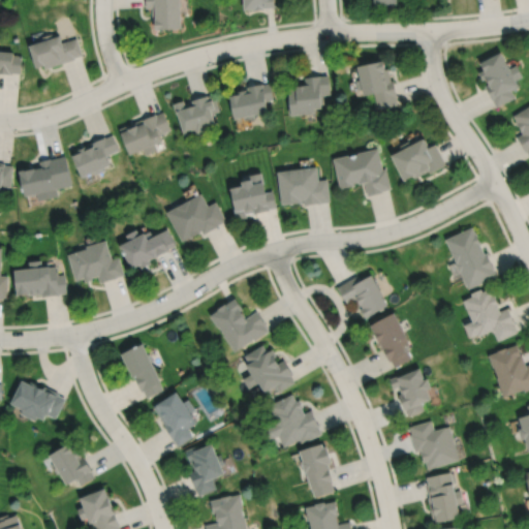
[(145,0),(146,8),(151,8),(152,22),(154,22),(155,28),(182,27),(180,0),(145,0)]
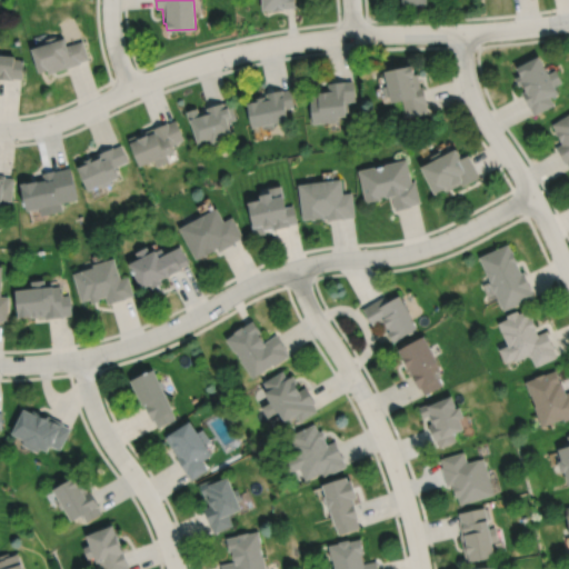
[(262,0),(263,11),(273,11),(273,12),(285,11),(285,10),(297,9),(296,0),(262,0)]
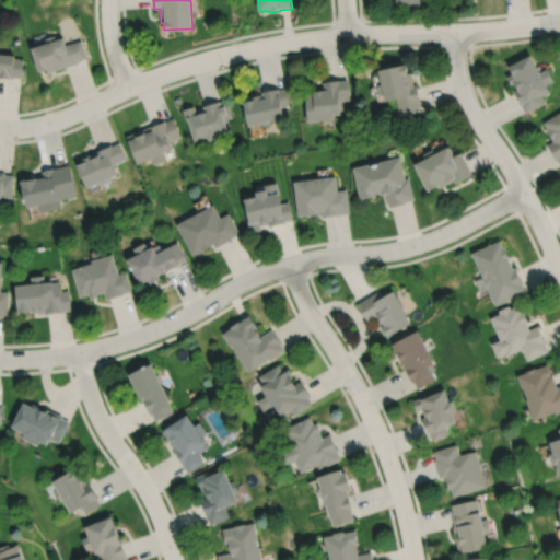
[(31,44),(38,68),(46,66),(47,70),(80,60),(79,59),(86,57),(81,38),(66,43),(63,34),(55,36),(55,33),(44,36),(45,39),(31,44)]
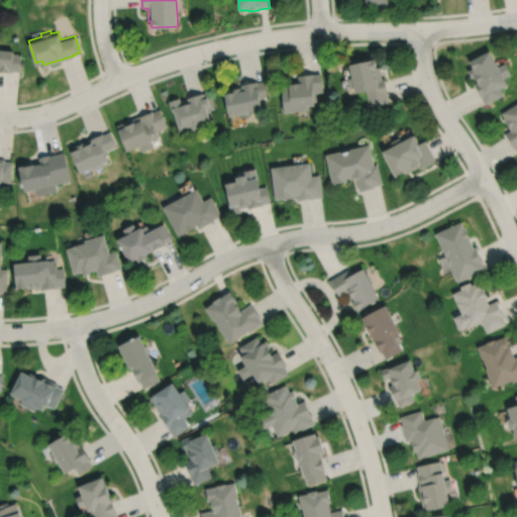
[(0,70),(11,71),(11,69),(20,70),(21,53),(12,53),(12,48),(0,46),(0,70)]
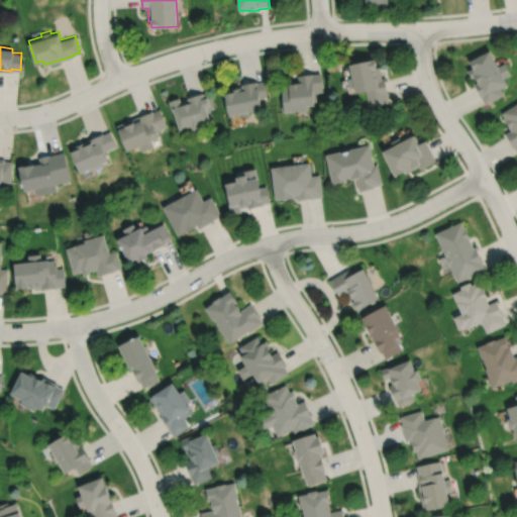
[(489,47),(468,58),(472,66),(467,68),(472,77),(475,75),(478,80),(473,82),(481,96),(481,95),(485,102),(503,93),(500,86),(507,83),(504,76),(511,73),(505,61),(498,64),(489,47)]
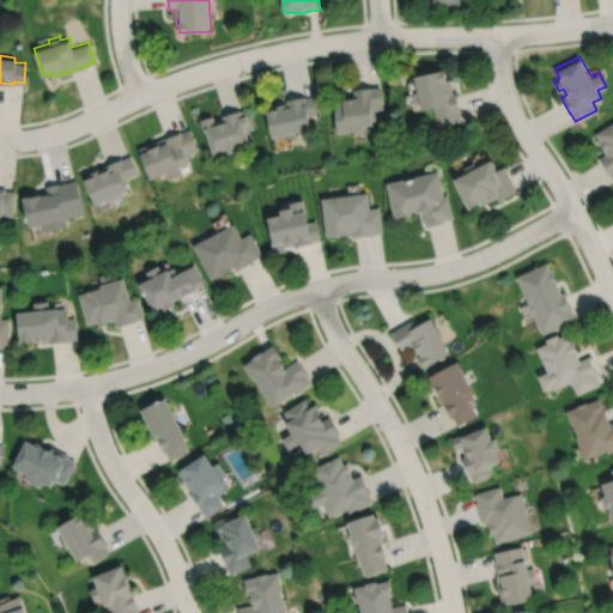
[(417,72),(420,89),(414,90),(417,102),(423,101),(425,108),(435,105),(438,125),(462,120),(460,109),(461,109),(457,91),(454,91),(451,77),(450,77),(448,66),(417,72)]
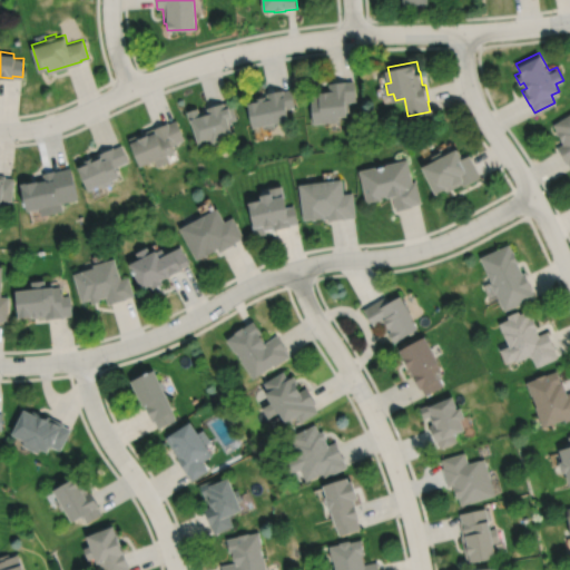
[(312,92),(314,106),(311,106),(313,121),(342,118),(341,115),(347,115),(346,112),(350,112),(349,100),(357,99),(355,79),(346,80),(346,79),(330,81),(330,88),(321,90),(321,91),(312,92)]
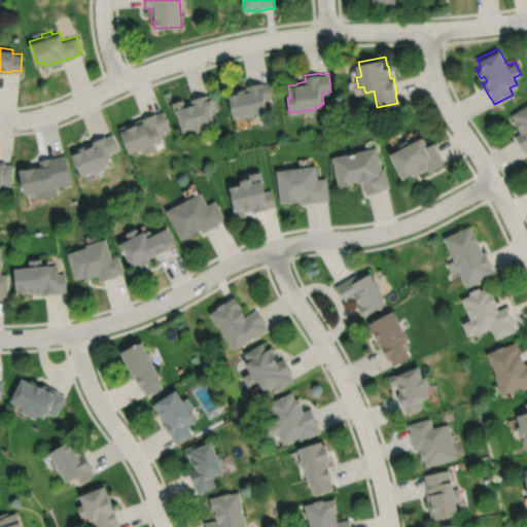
[(231,93),(235,115),(244,113),(245,118),(254,116),(253,112),(269,109),(267,99),(274,97),(270,81),(262,82),(262,81),(247,84),(247,86),(238,89),(239,91),(231,93)]
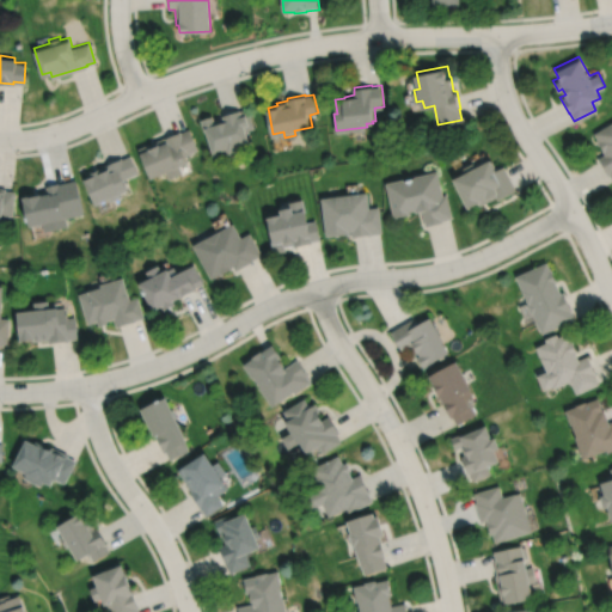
[(201,117),(204,130),(207,130),(210,141),(209,142),(210,147),(212,147),(214,153),(226,150),(225,147),(227,147),(228,152),(239,148),(238,144),(250,140),(246,129),(255,127),(249,106),(240,109),(222,114),(222,116),(214,118),(213,114),(201,117)]
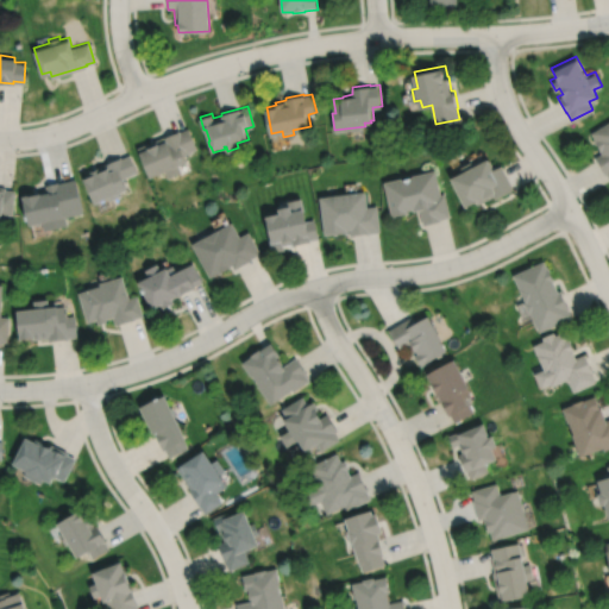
[(608,119),(590,131),(595,138),(594,139),(601,151),(594,156),(604,173),(606,171),(608,176),(608,119)]
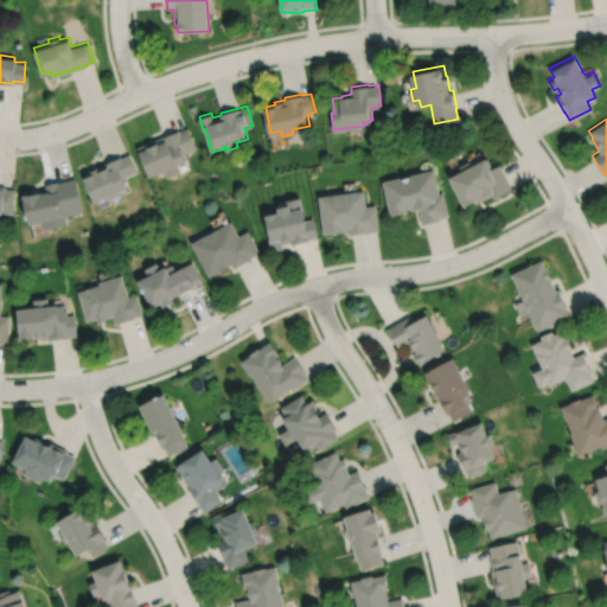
[(138,145),(149,174),(164,168),(167,177),(180,171),(178,164),(187,159),(184,152),(197,147),(187,127),(179,131),(179,128),(138,145)]
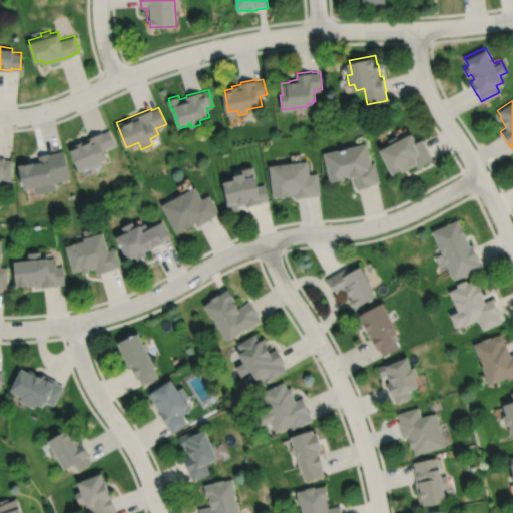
[(70,148),(79,169),(90,164),(92,167),(102,163),(101,160),(107,157),(103,149),(116,144),(109,129),(102,132),(102,130),(87,137),(88,140),(83,142),(82,140),(76,142),(77,145),(70,148)]
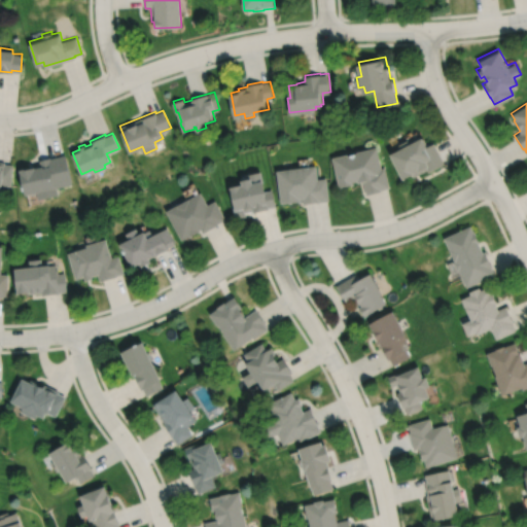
[(392,151),(406,177),(413,173),(414,176),(428,169),(429,171),(446,163),(435,142),(429,144),(424,135),(411,142),(409,138),(399,143),(401,147),(392,151)]
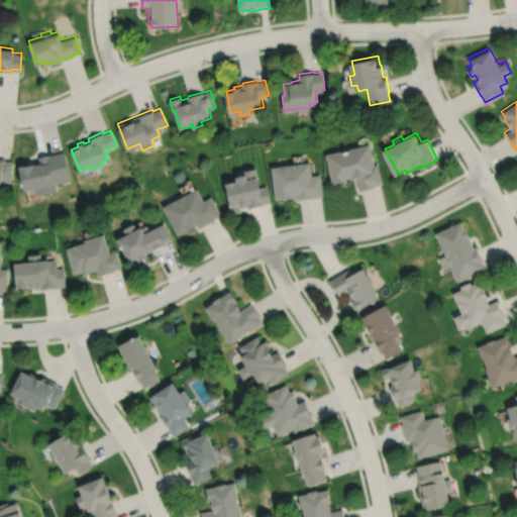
[(326,152),(333,183),(347,180),(347,178),(351,177),(352,178),(356,177),(360,190),(375,186),(375,185),(383,183),(379,164),(375,164),(370,142),(351,147),(351,148),(342,150),(341,149),(326,152)]
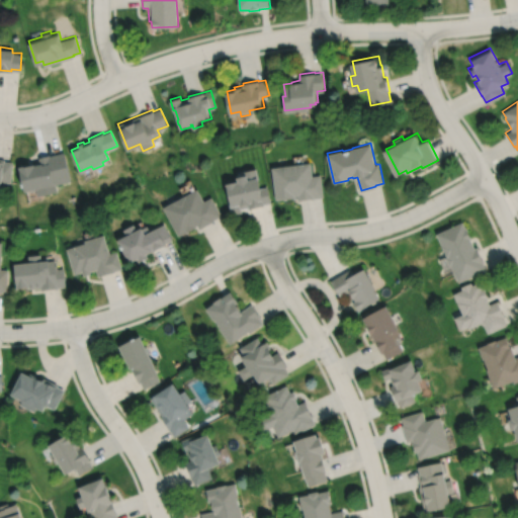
[(18,165),(24,190),(35,187),(36,195),(57,190),(55,183),(71,180),(64,152),(50,155),(49,154),(38,156),(39,162),(33,164),(33,161),(18,165)]
